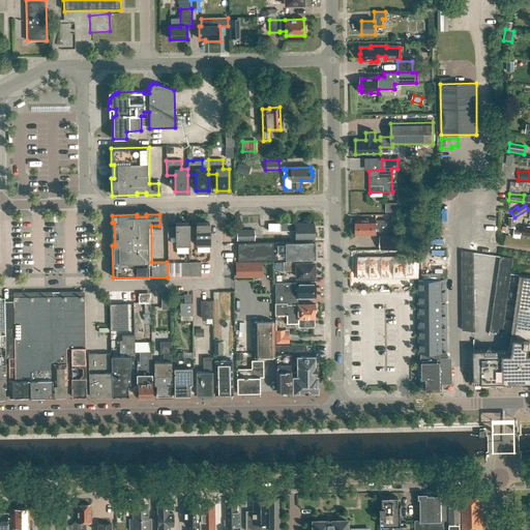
[(376,219),(356,221),(356,235),(376,235),(376,229),(386,229),(385,222),(376,222),(376,219)]
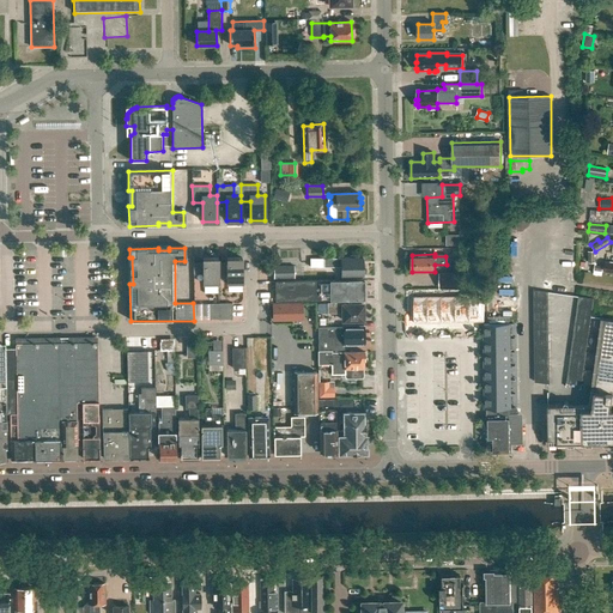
[(218,266),(218,274),(228,274),(228,284),(243,284),(242,258),(228,259),(228,266),(218,266)]
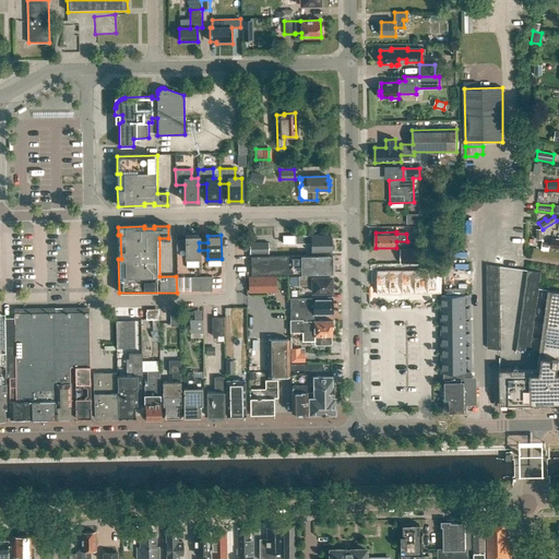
[(283,236),(283,245),(296,244),(311,244),(311,252),(331,252),(331,235),(283,236)]
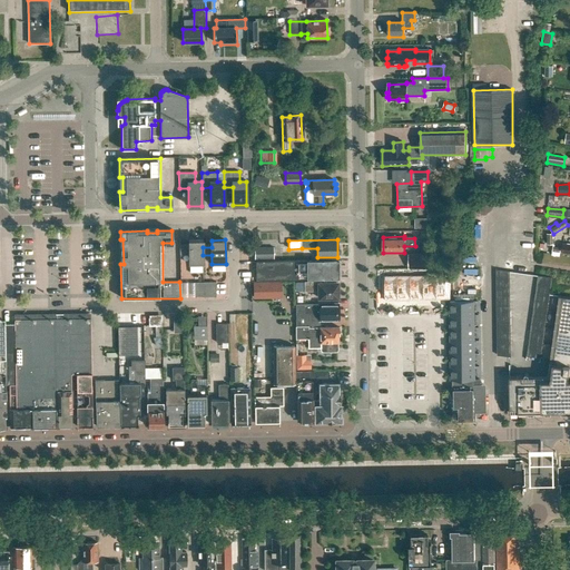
[(203,255),(203,247),(203,241),(188,241),(189,247),(179,247),(179,255),(189,255),(189,265),(203,264),(203,255)]
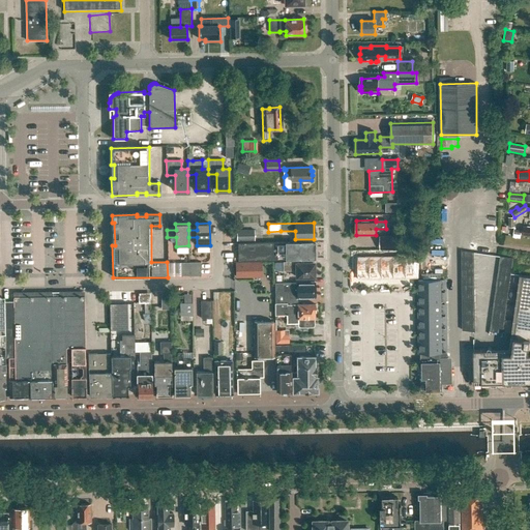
[(254,241),(254,230),(237,231),(237,241),(254,241)]
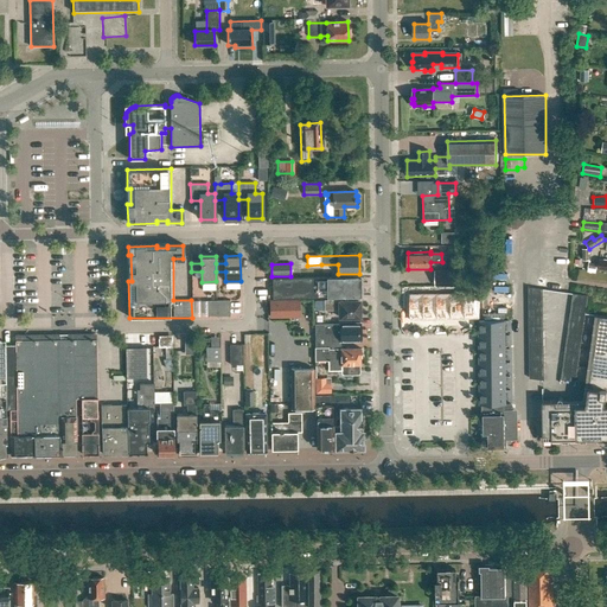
[(435,272),(436,286),(457,286),(457,272),(435,272)]
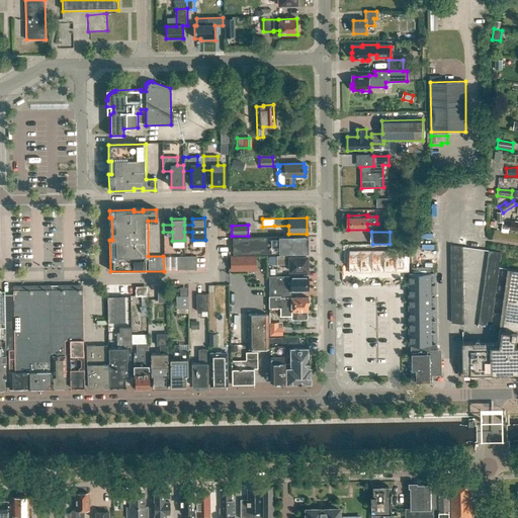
[(308,237),(265,237),(233,238),(233,254),(265,253),(308,253),(308,237)]
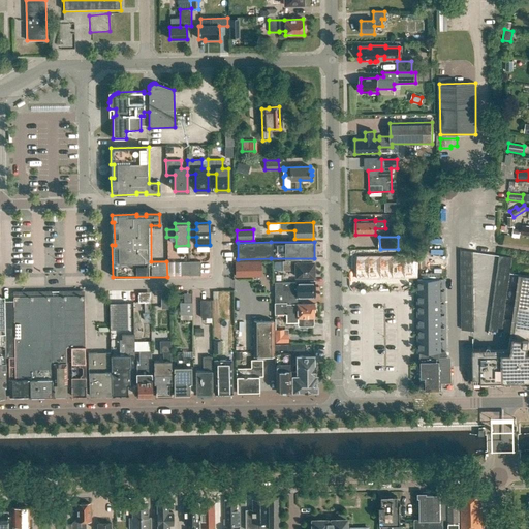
[(473,252),(461,250),(462,330),(475,332),(473,252)]
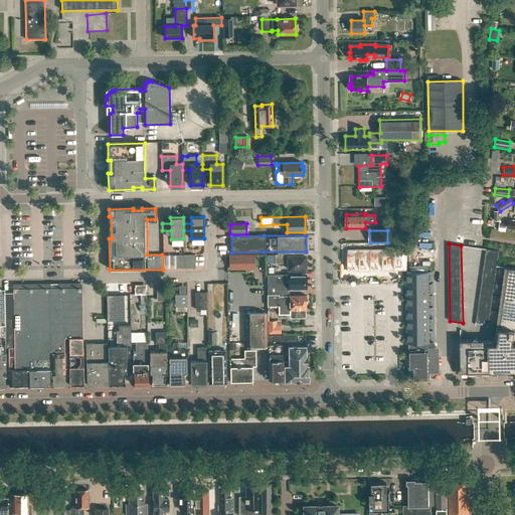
[(499,251),(487,249),(476,322),(489,324),(499,251)]
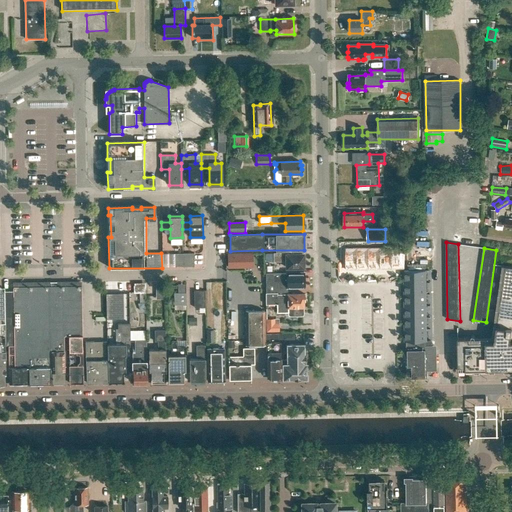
[(379,250),(380,272),(391,271),(391,249),(379,250)]
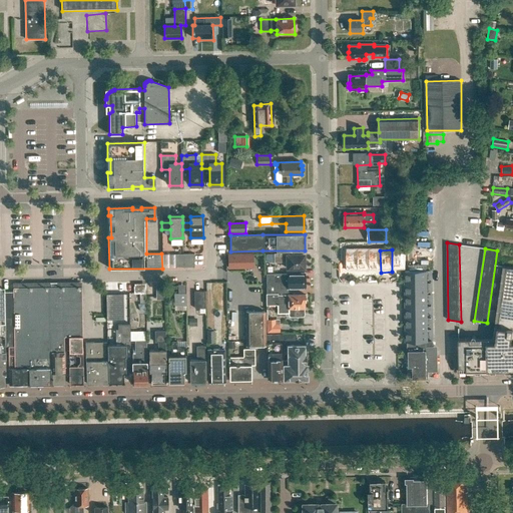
[(392,249),(392,272),(404,272),(404,249),(392,249)]
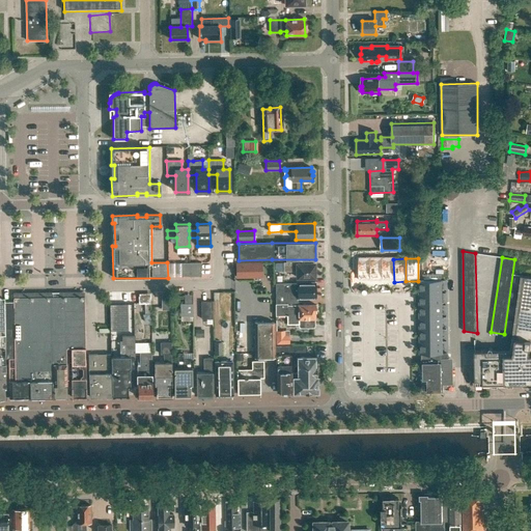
[(358,259),(358,282),(370,282),(369,259),(358,259)]
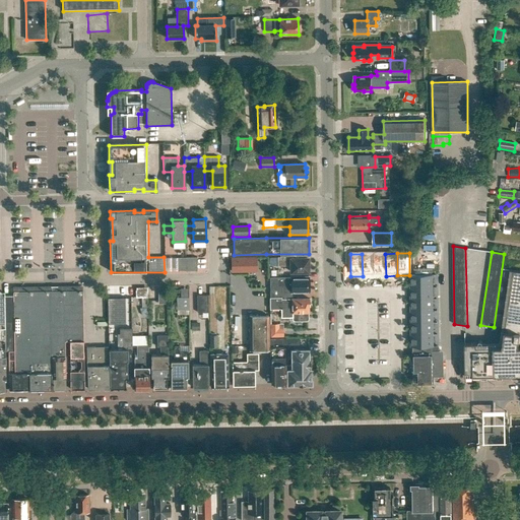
[(362,254),(363,276),(374,276),(374,254),(362,254)]
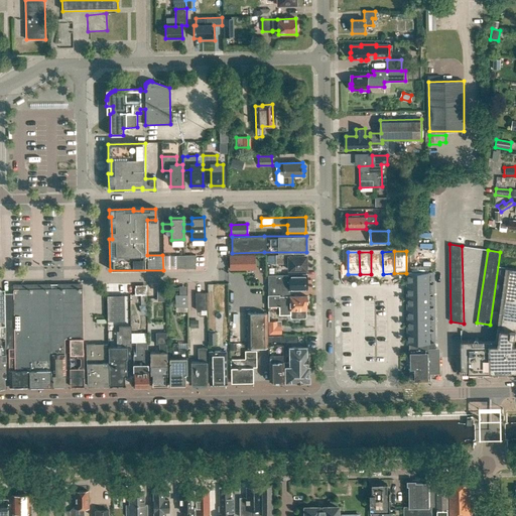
[(371,252),(371,274),(383,274),(382,252),(371,252)]
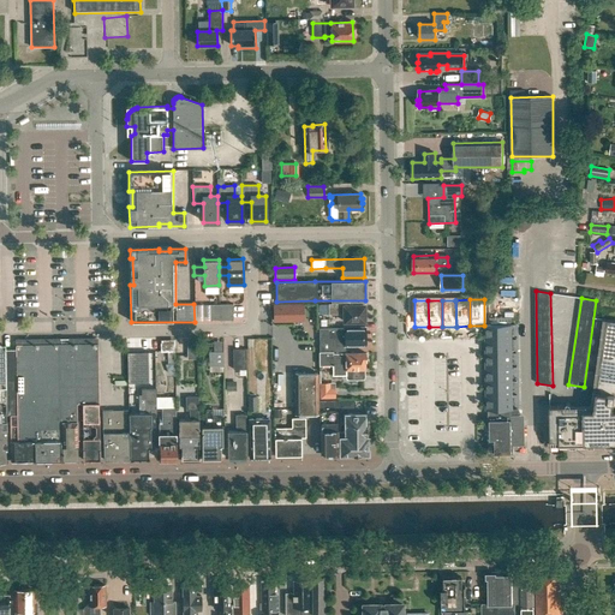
[(210,305),(210,321),(233,321),(233,304),(210,305)]
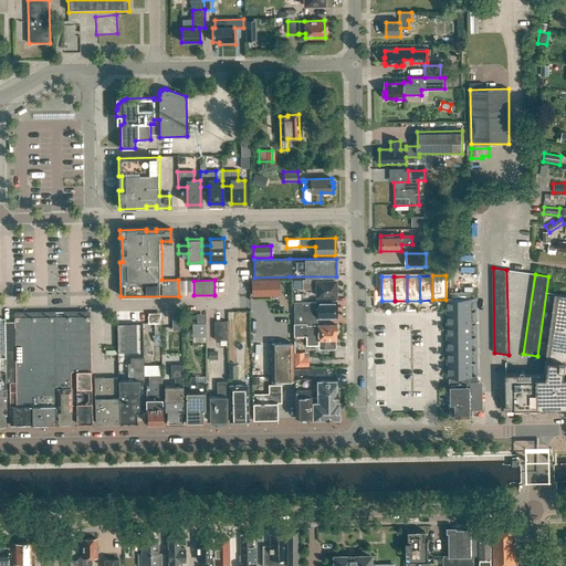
[(270,296),(270,280),(250,280),(250,296),(270,296)]
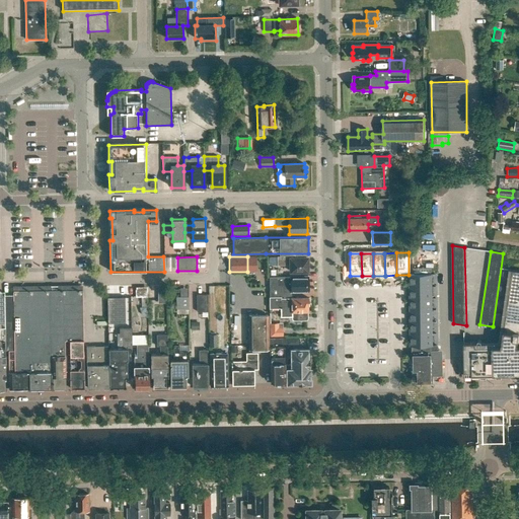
[(308,270),(309,270),(309,264),(308,264),(308,257),(297,257),(297,256),(278,256),(278,266),(290,266),(290,272),(293,272),(293,273),(298,273),(298,271),(308,271),(308,270)]
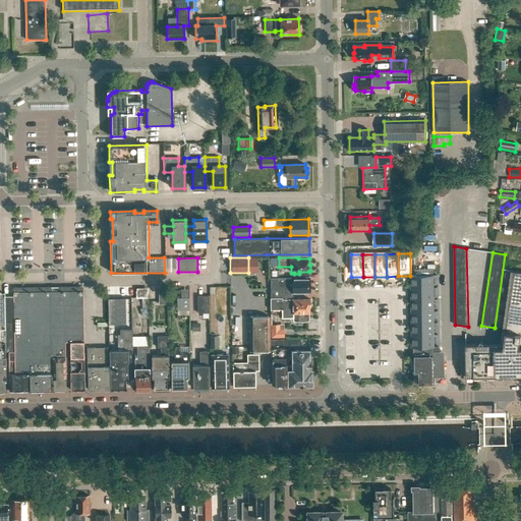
[(520,375),(520,272),(511,271),(514,272),(504,347),(477,347),(477,344),(466,344),(466,377),(467,377),(520,375)]
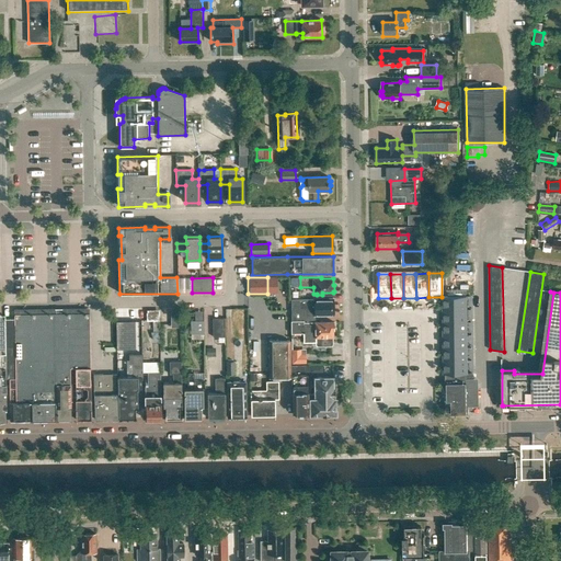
[(443,297),(443,309),(467,309),(467,296),(443,297)]
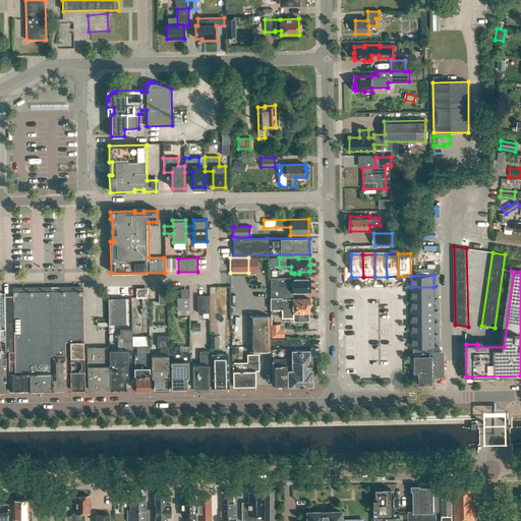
[(298,292),(309,292),(309,290),(310,290),(310,285),(309,285),(309,278),(271,279),(271,298),(271,309),(282,309),(282,319),(293,319),(293,320),(293,321),(294,322),(295,323),(300,322),(300,323),(306,323),(306,322),(307,322),(308,321),(309,320),(309,313),(309,307),(309,306),(309,299),(282,300),(282,298),(292,298),(292,292),(294,292),(294,293),(298,293),(298,292)]
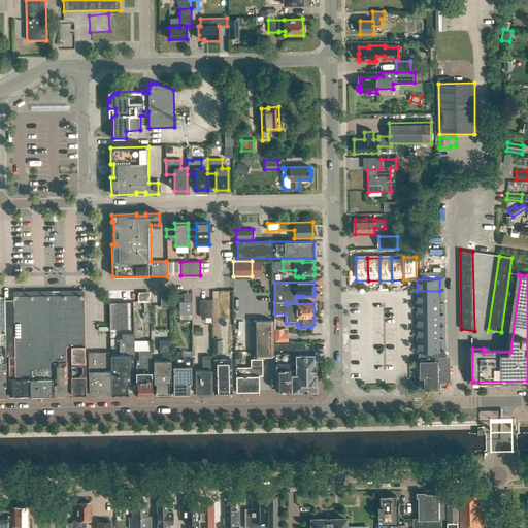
[(417,291),(417,303),(439,302),(439,291),(417,291)]
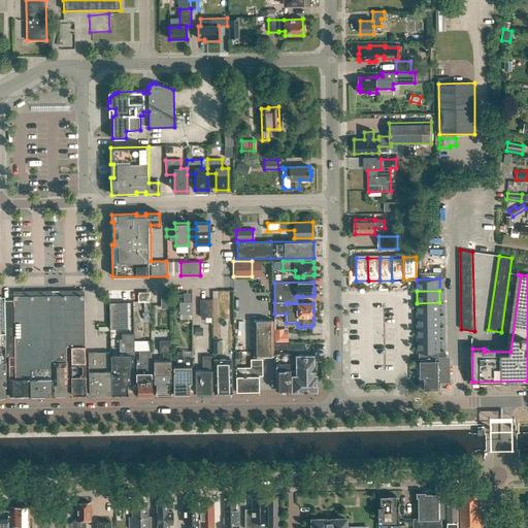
[(149,300),(149,292),(137,292),(137,301),(149,300)]
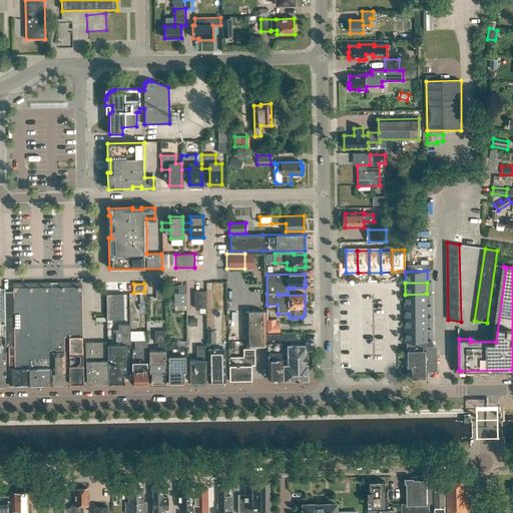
[(83,384),(82,346),(81,346),(81,337),(82,337),(81,287),(49,288),(12,288),(12,292),(4,292),(6,347),(8,347),(9,385),(29,385),(65,385),(64,337),(68,337),(68,353),(74,353),(74,365),(69,365),(69,384),(83,384)]
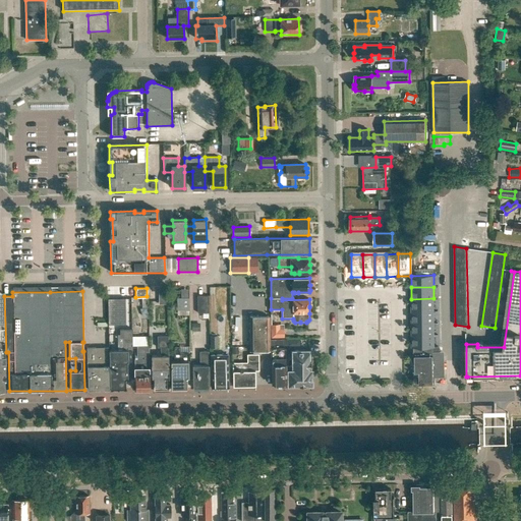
[(197,295),(197,312),(209,312),(208,295),(197,295)]
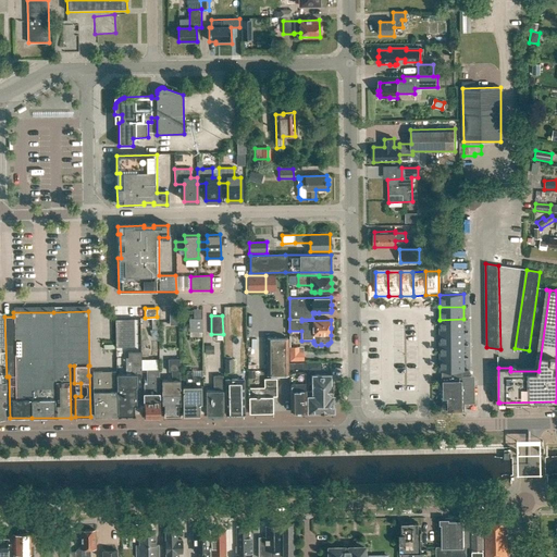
[(202,332),(201,319),(189,319),(189,332),(202,332)]
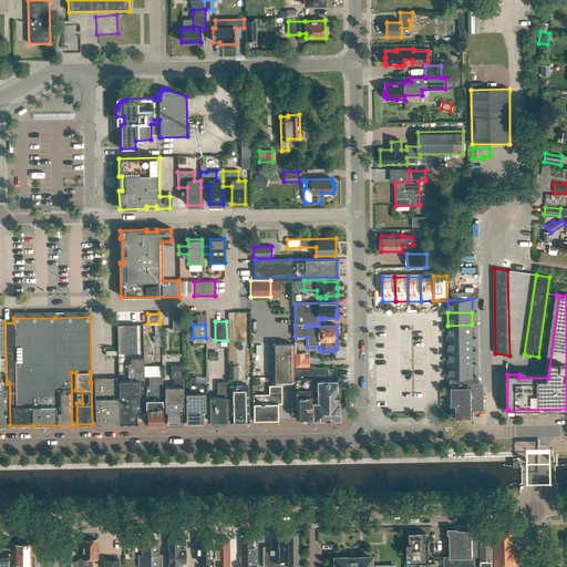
[(447,326),(449,338),(473,338),(472,325),(447,326)]
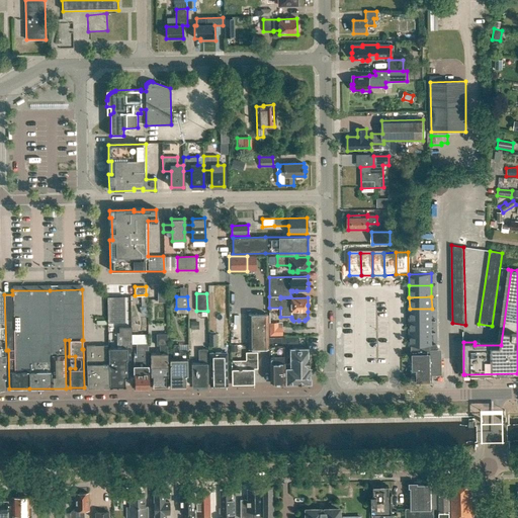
[(410,309),(410,321),(432,321),(432,309),(410,309)]
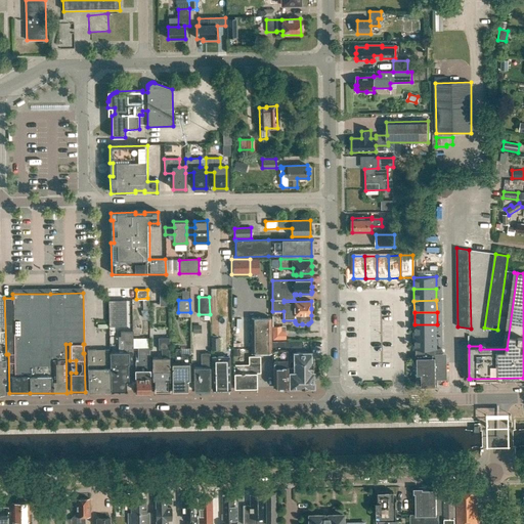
[(270,318),(251,318),(252,353),(271,353),(270,318)]
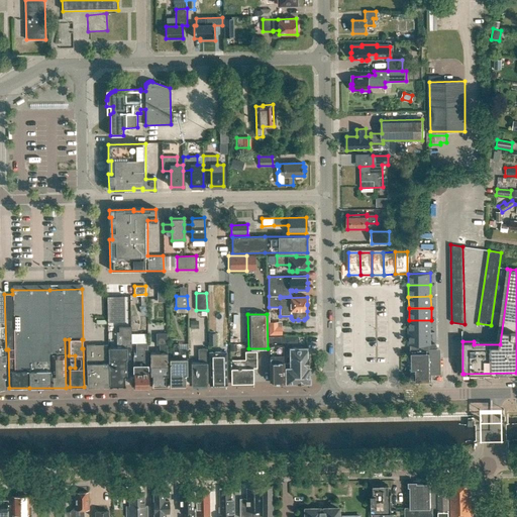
[(409,320),(409,332),(431,331),(431,320),(409,320)]
